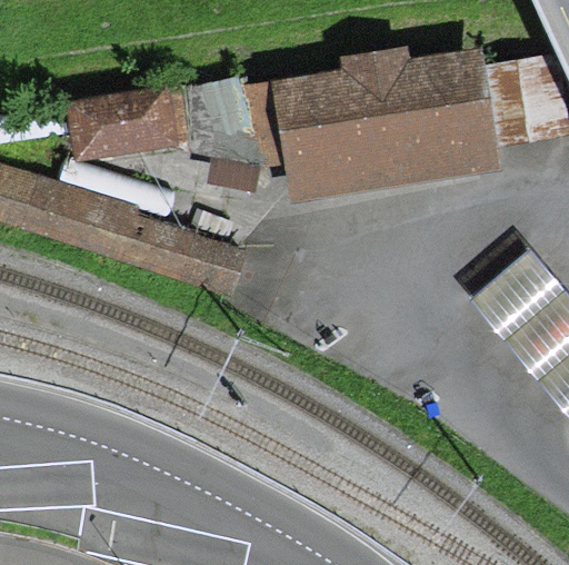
[(259,165),(283,169),(289,206),(500,168),(497,147),(482,67),(479,47),(410,59),(408,46),(337,58),(339,72),(249,88),(248,76),(166,90),(176,148),(213,155),(207,182),(253,192),(259,165)]
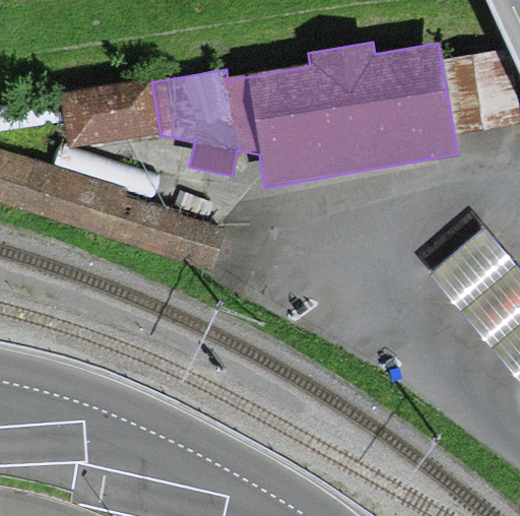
[(519,117),(519,101),(494,52),(441,61),(454,134),(507,125),(519,117)]
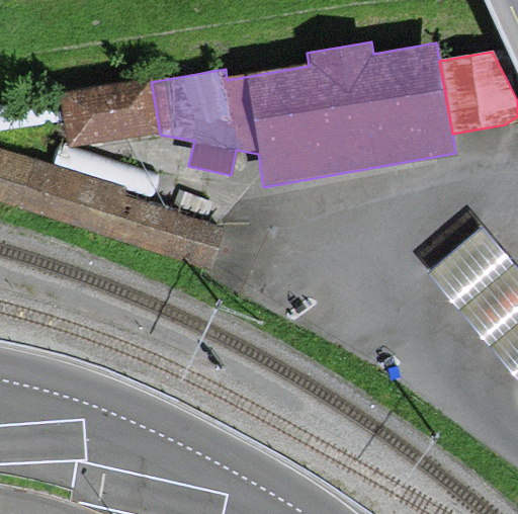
[(151,82),(150,77),(64,92),(74,150),(160,135),(151,82)]
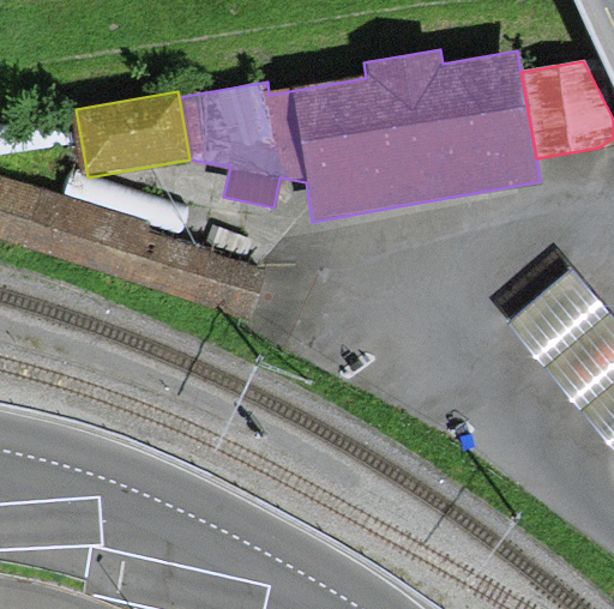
[(62,196),(0,175),(0,237),(250,320),(268,263),(181,234),(188,212),(70,174),(62,196)]
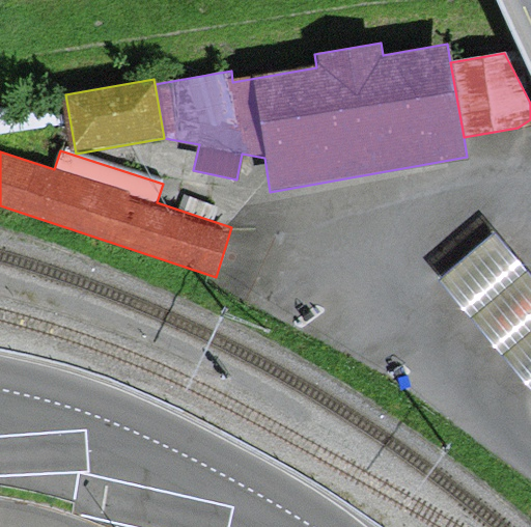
[(530,385),(530,270),(495,227),(438,276),(530,385)]
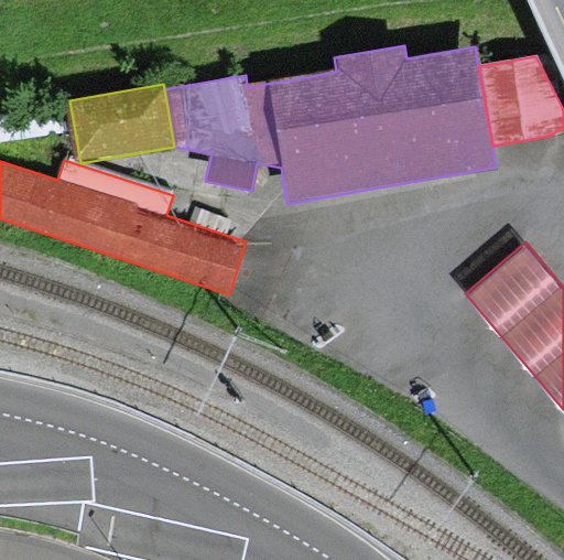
All buildings are outlined.
